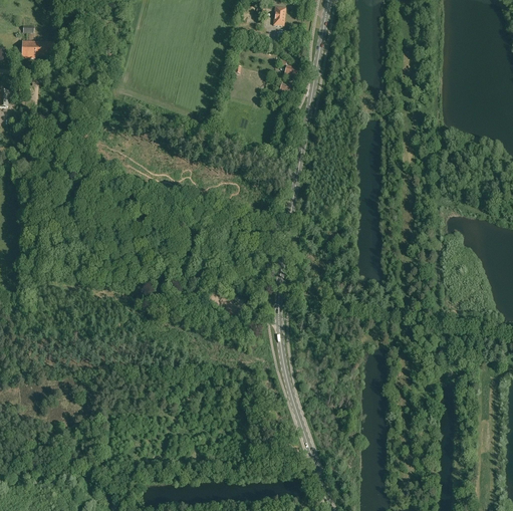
[(273,12),(275,12),(274,18),(273,17),(273,23),(283,24),(285,7),(274,6),(273,12)]
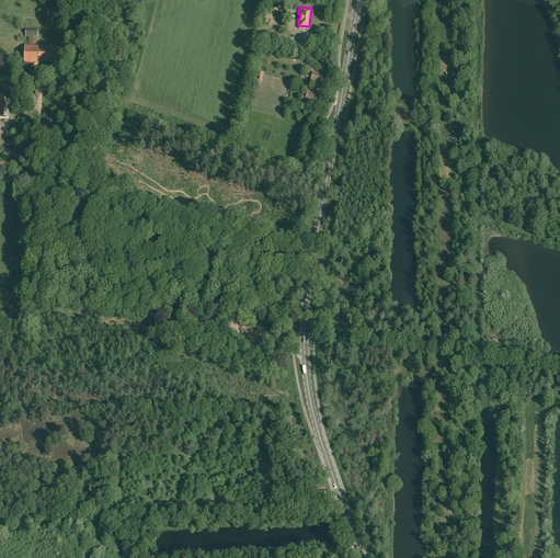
[(23,61),(37,63),(37,58),(57,59),(57,45),(24,44),(23,61)]
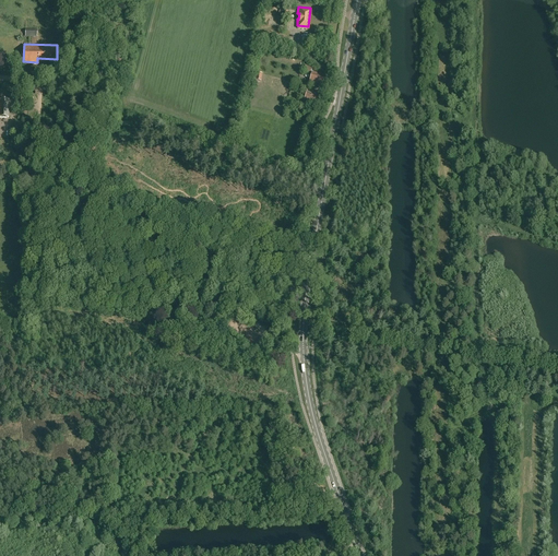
[(308,79),(321,83),(323,73),(311,70),(308,79)]
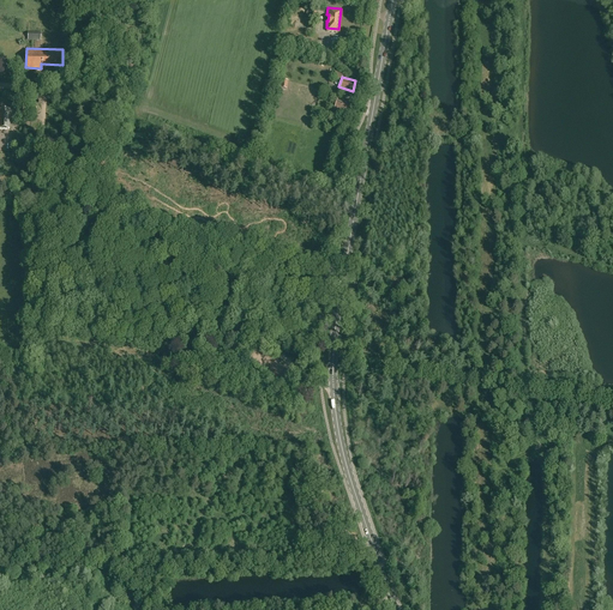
[(350,100),(336,95),(332,108),(347,112),(350,100)]
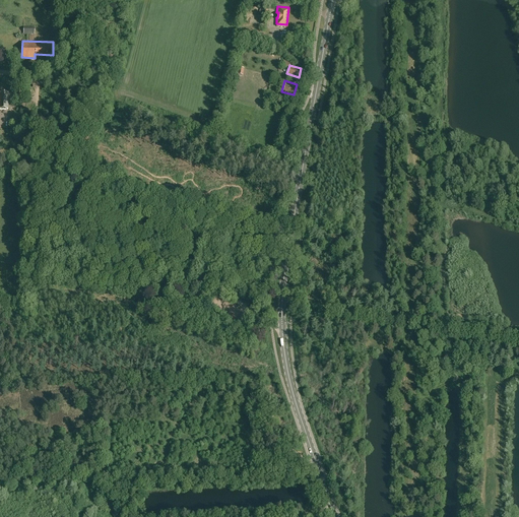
All buildings are outlined.
